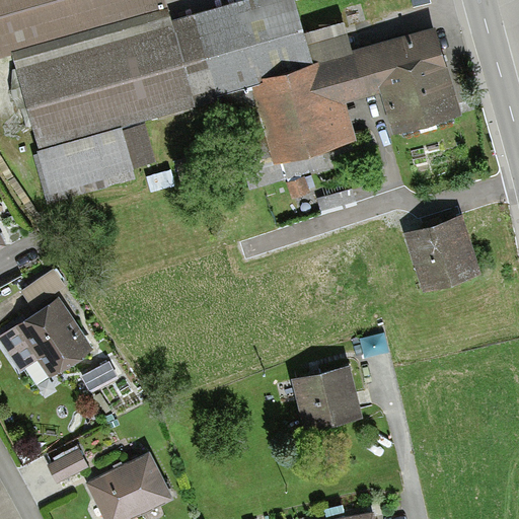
[(0,0),(0,56),(13,53),(169,7),(166,0),(0,0)]
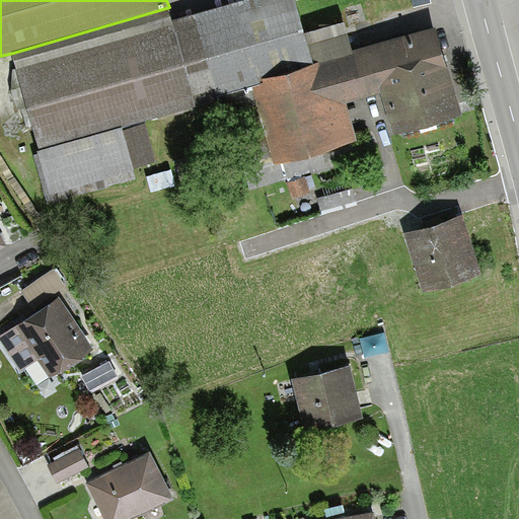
[(395,135),(461,115),(435,27),(354,53),(345,21),(305,31),(295,0),(241,0),(173,20),(169,7),(13,53),(40,153),(33,154),(48,206),(137,178),(135,169),(157,161),(146,123),(200,107),(197,101),(252,87),(273,165),(357,141),(345,103),(381,92),(395,135)]
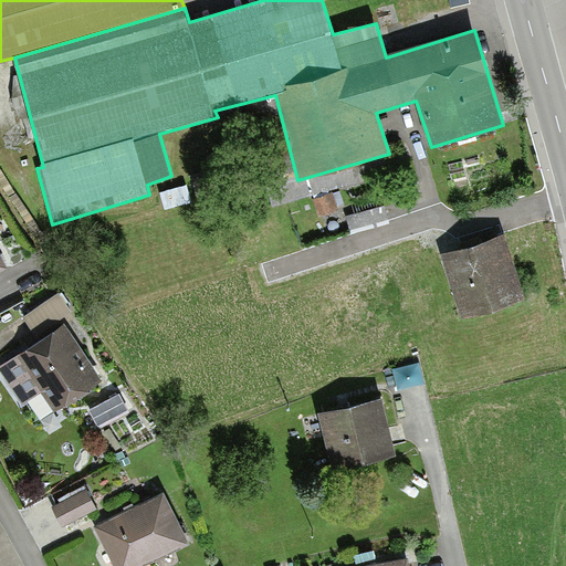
[(333,192),(313,200),(320,216),(338,208),(333,192)]
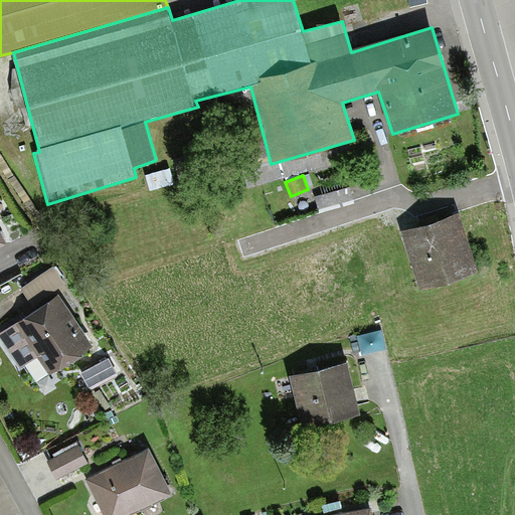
[(349,188),(316,197),(319,209),(353,199),(349,188)]
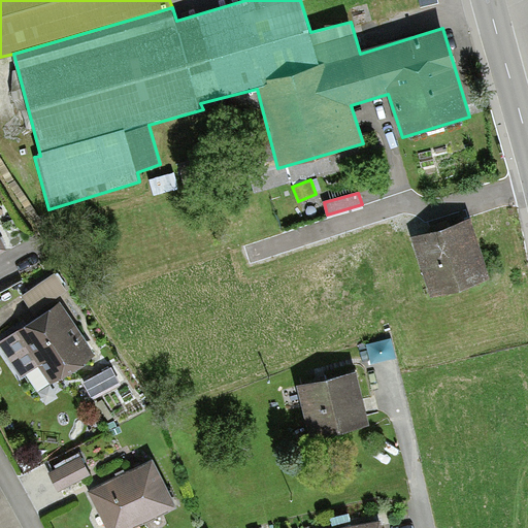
[(431,297),(489,277),(468,219),(410,239),(431,297)]
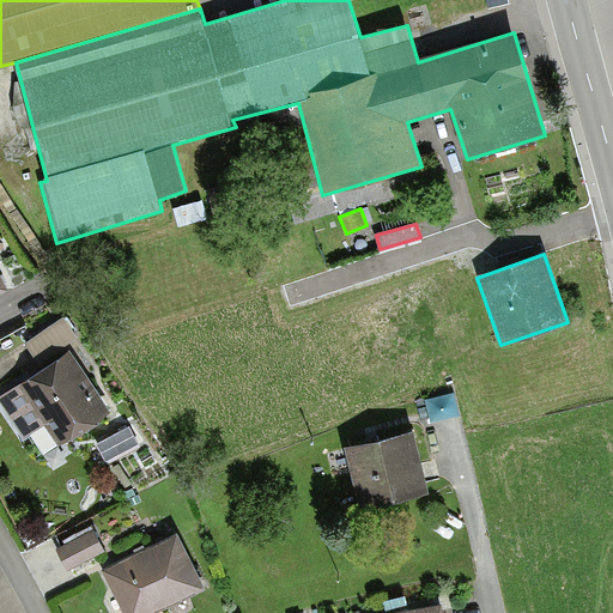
[(0,296),(10,291),(0,272),(0,296)]
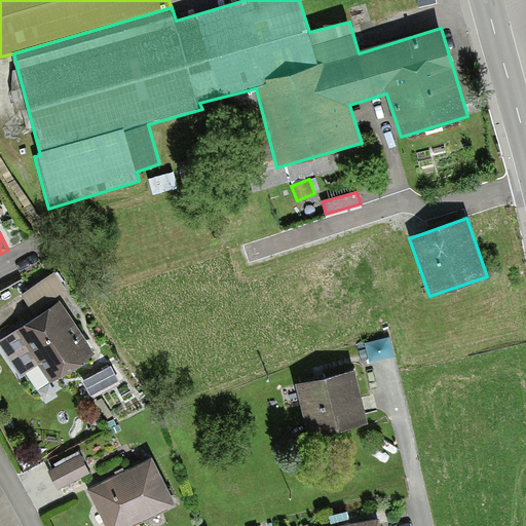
[(33,312),(67,291),(55,273),(22,295),(33,312)]
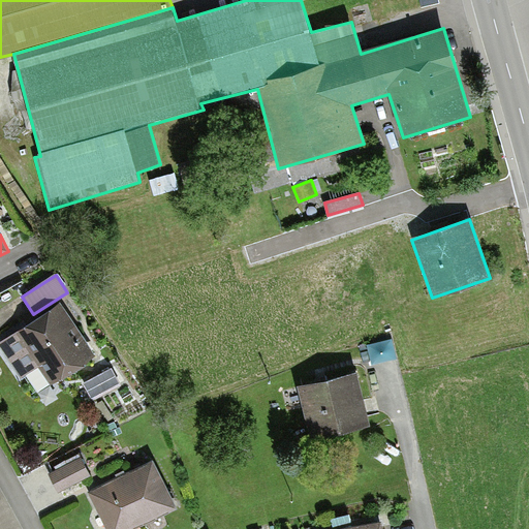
[(51,386),(96,356),(75,327),(60,304),(0,343),(0,349),(21,380),(38,369),(51,386)]
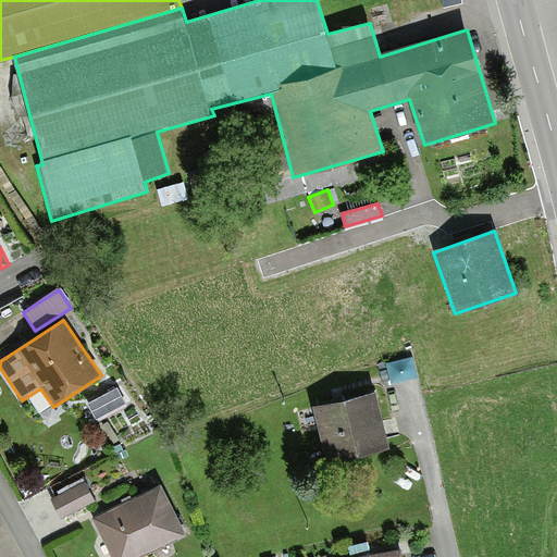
[(118,388),(88,404),(96,419),(125,404),(118,388)]
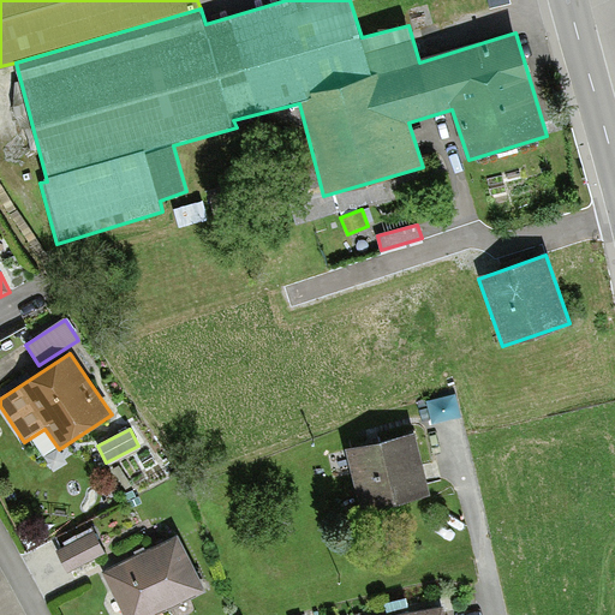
[(372,443),(346,449),(360,509),(429,494),(416,434),(372,443)]
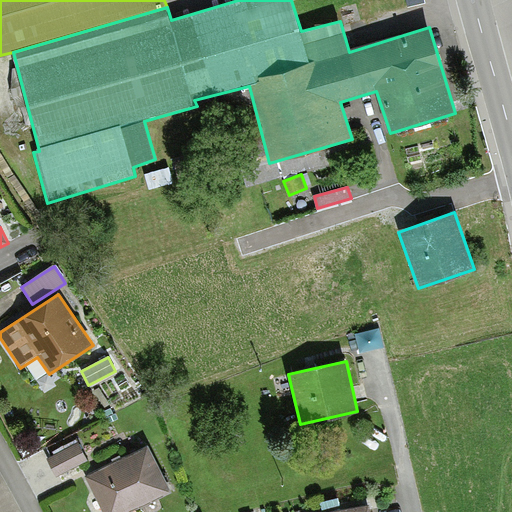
[(87,461),(78,444),(48,459),(57,476),(87,461)]
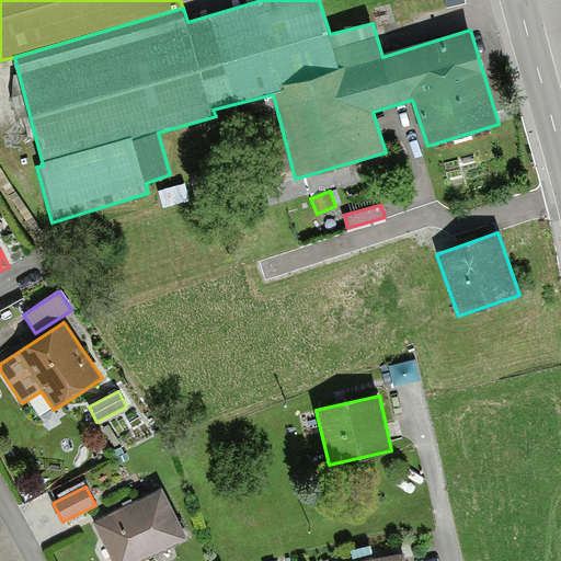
[(111,560),(144,560),(186,539),(161,490),(134,503),(92,525),(111,560)]
